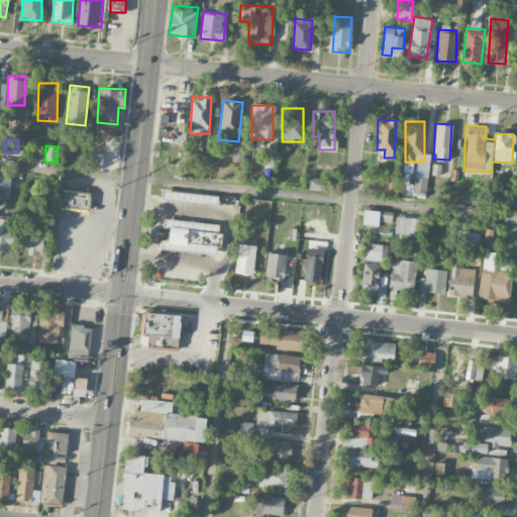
[(243,160),(243,151),(233,151),(232,160),(243,160)]
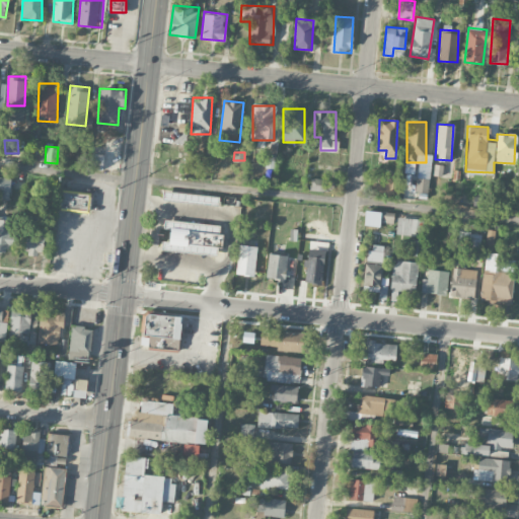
[(103,168),(103,154),(92,154),(92,168),(103,168)]
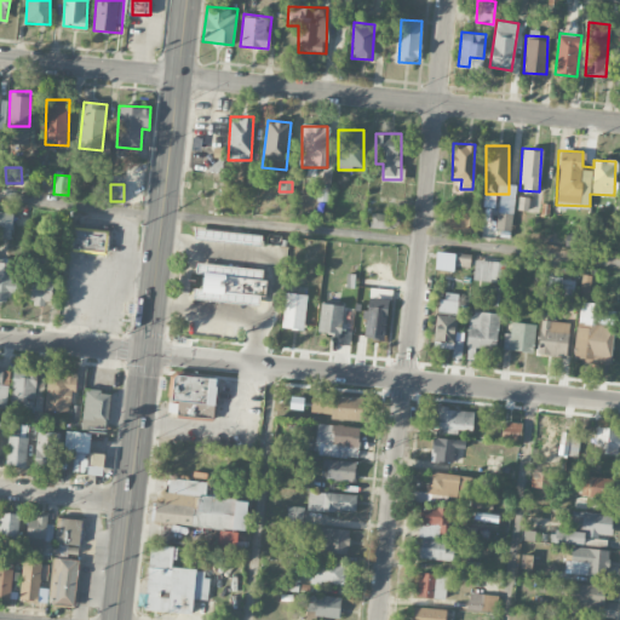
[(534,211),(535,199),(520,196),(518,210),(534,211)]
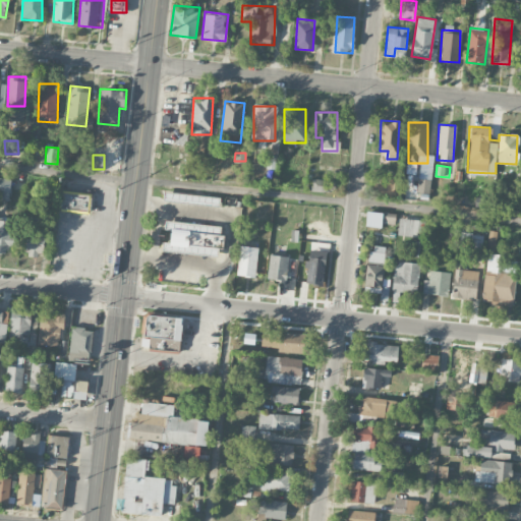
[(0,199),(11,199),(11,178),(0,178),(0,199)]
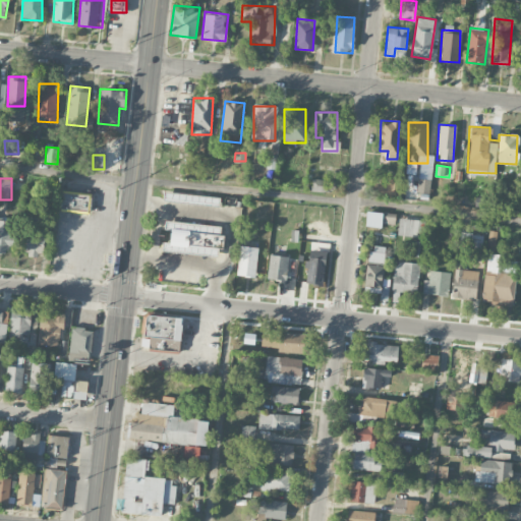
[(334,179),(308,179),(308,190),(334,190),(334,179)]
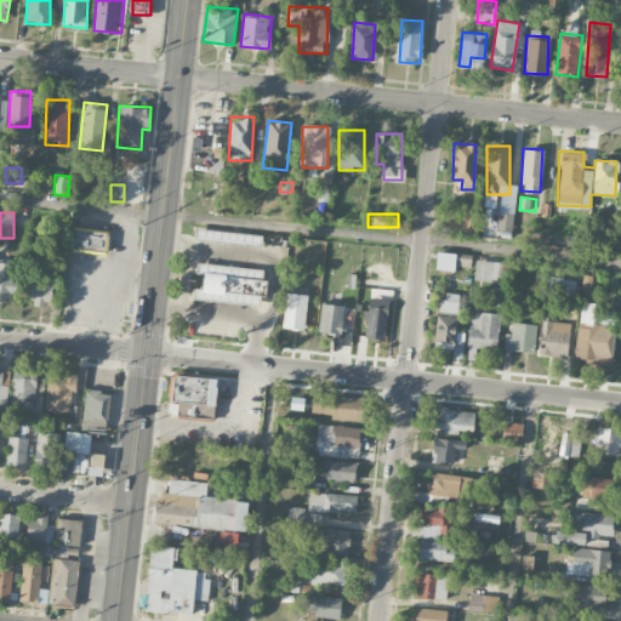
[(104,256),(107,232),(74,228),(72,251),(104,256)]
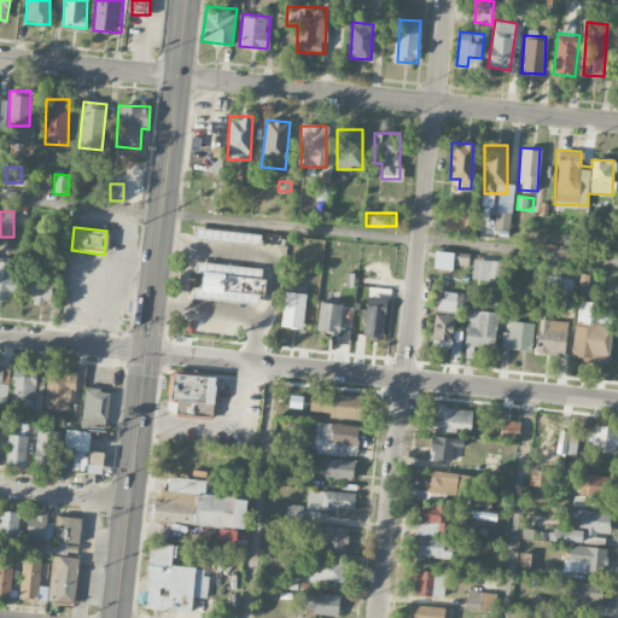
[(261,234),(194,227),(193,238),(260,245),(261,234)]
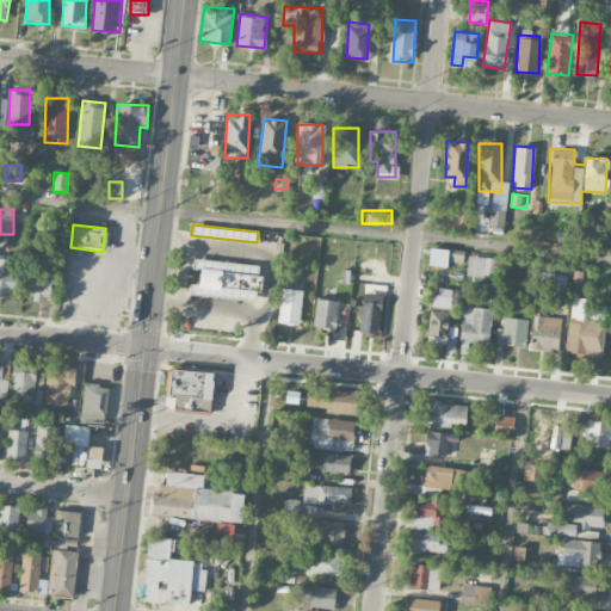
[(451,259),(462,260),(464,251),(433,246),(430,265),(450,267),(451,259)]
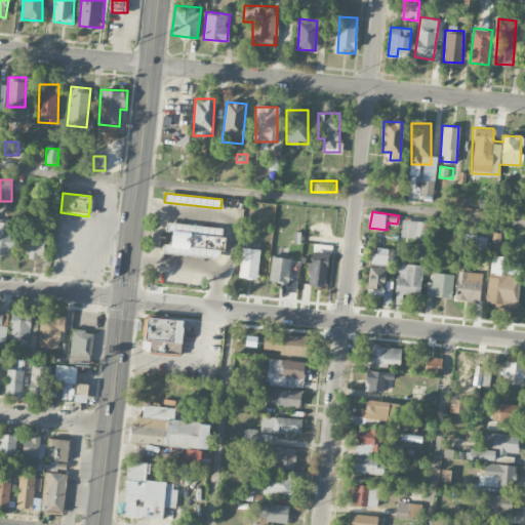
[(0,254),(10,255),(11,221),(0,220),(0,254)]
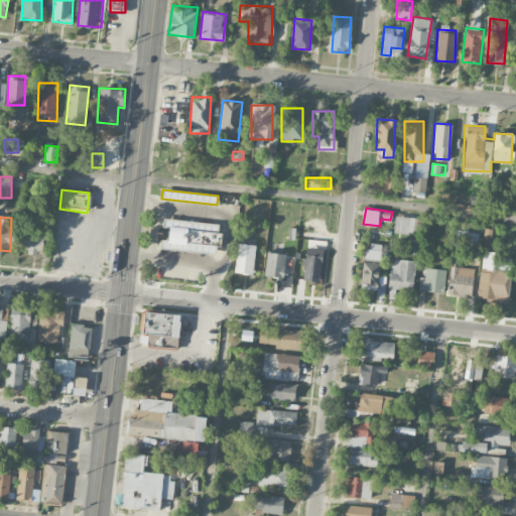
[(420,218),(395,217),(394,233),(419,235),(420,218)]
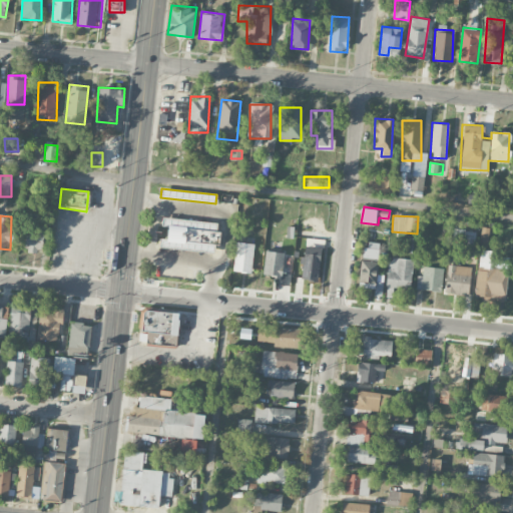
[(221,223),(161,217),(160,226),(168,226),(167,238),(160,237),(159,247),(218,253),(221,223)]
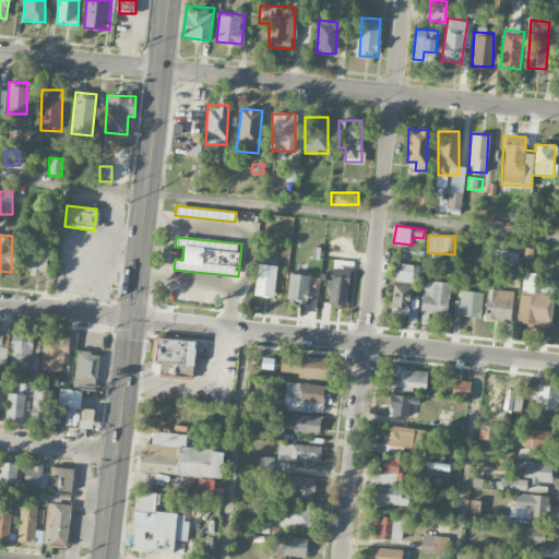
[(533,248),(524,247),(523,268),(532,268),(533,248)]
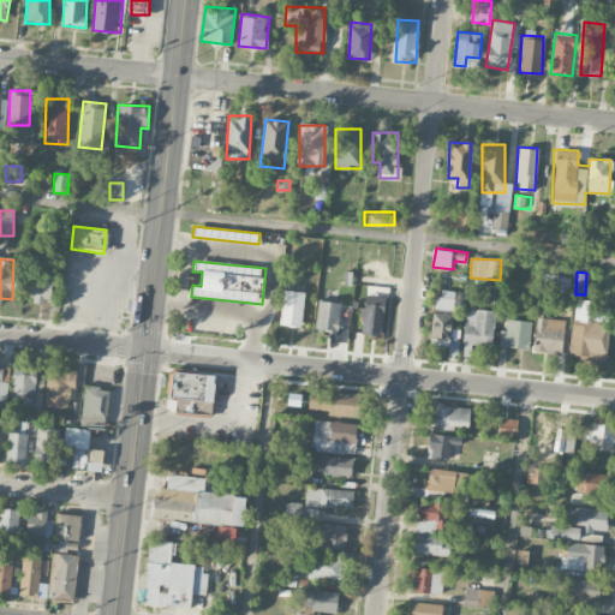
[(571,278),(544,274),(542,291),(555,293),(553,305),(567,308),(571,278)]
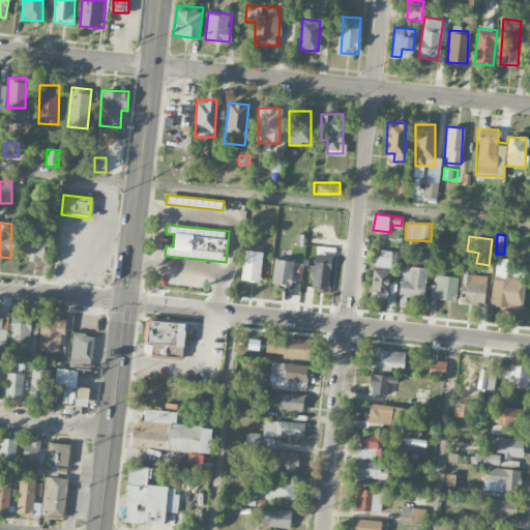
[(27,260),(43,260),(43,241),(27,241),(27,260)]
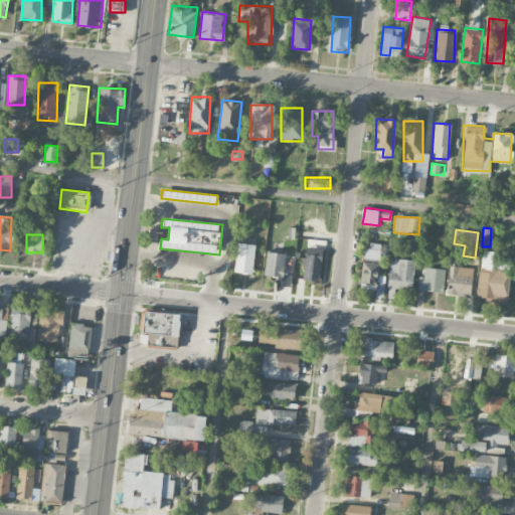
[(250,273),(254,244),(237,242),(234,271),(250,273)]
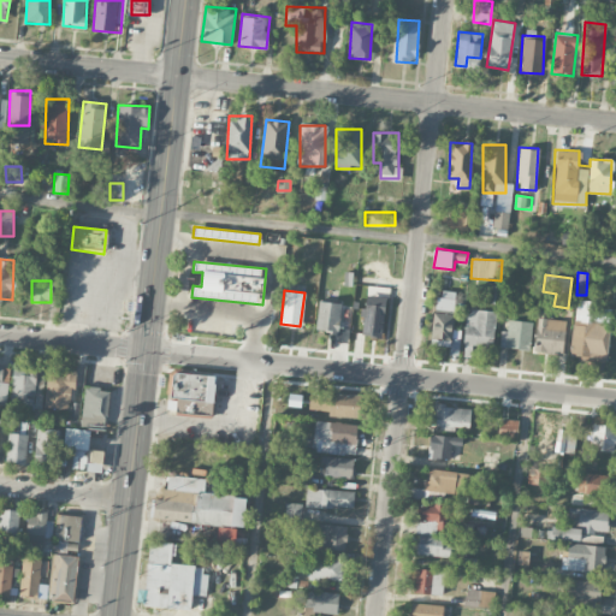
[(457,292),(437,290),(432,337),(452,339),(457,292)]
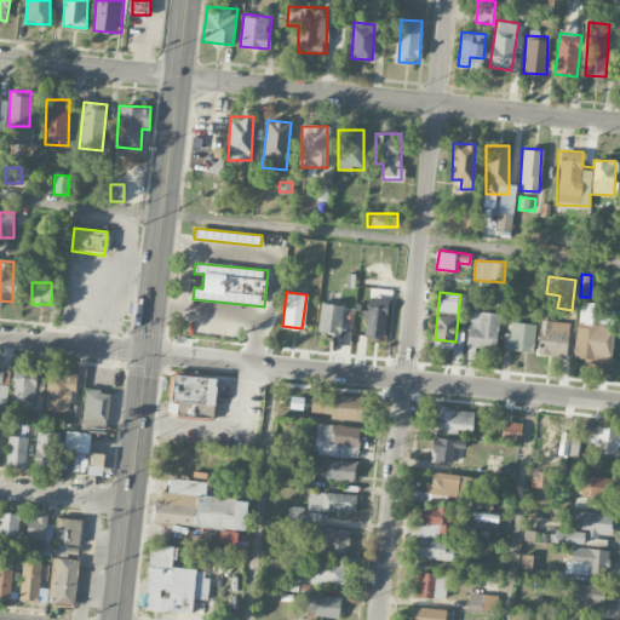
[(388,302),(368,299),(365,338),(384,339),(388,302)]
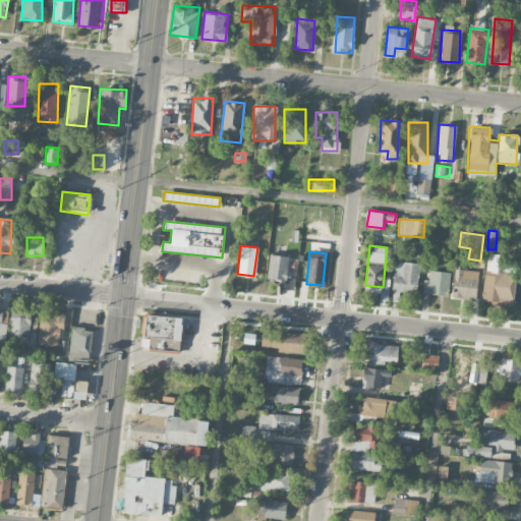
[(286,282),(290,256),(271,253),(266,279),(286,282)]
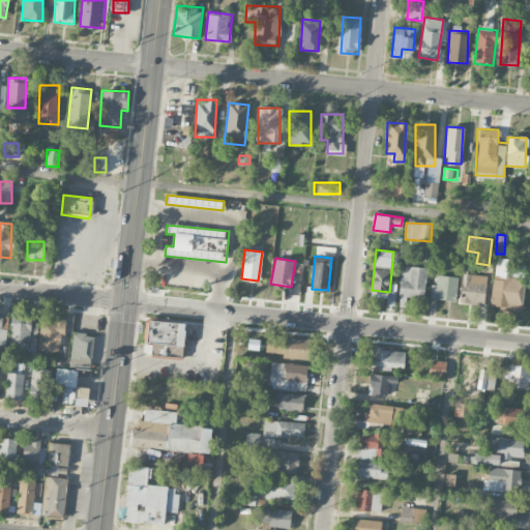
[(490,307),(522,311),(525,278),(504,275),(506,266),(495,264),(490,307)]
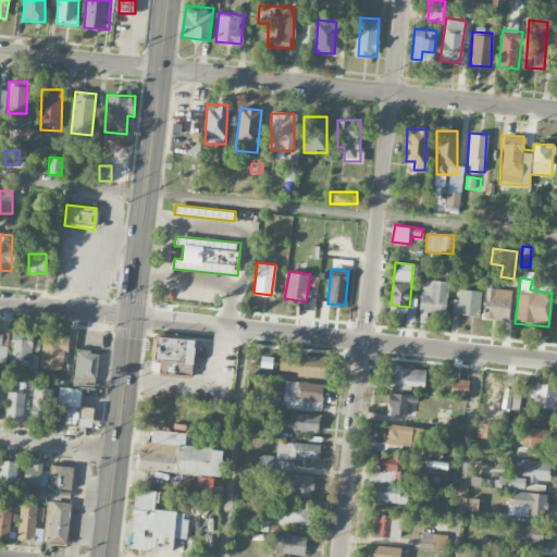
[(446,312),(448,281),(422,280),(421,311),(446,312)]
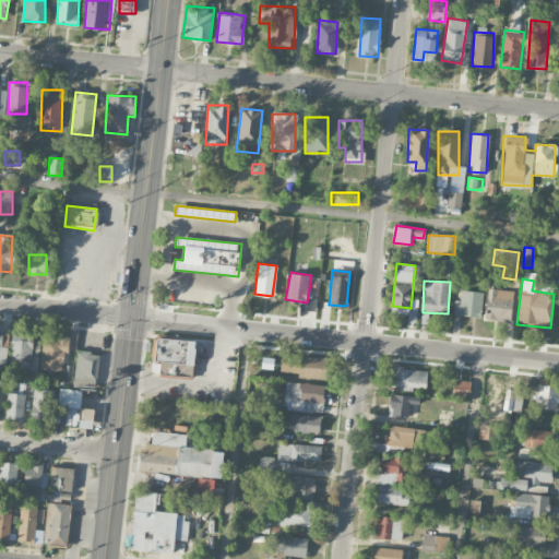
[(485,319),(509,322),(513,290),(488,287),(485,319)]
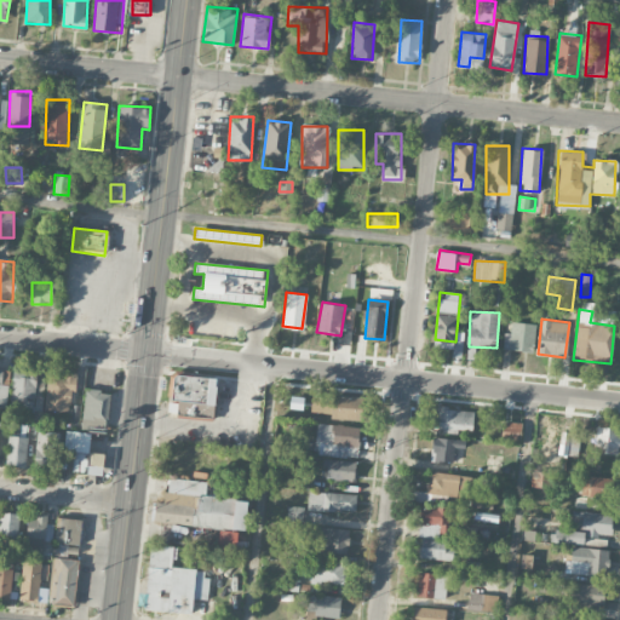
[(534,322),(505,321),(504,350),(533,351),(534,322)]
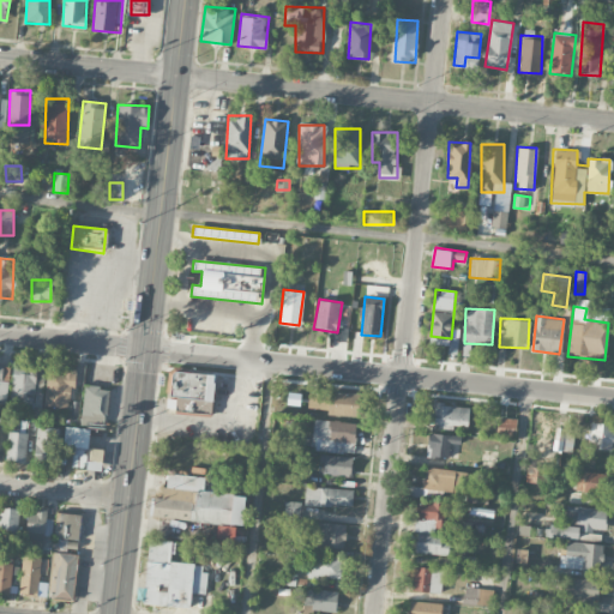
[(0,402),(5,403),(10,367),(0,365),(0,402)]
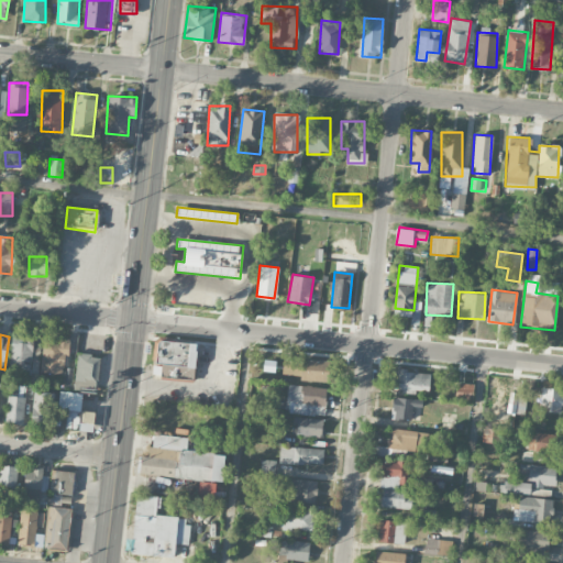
[(11,370),(32,371),(33,338),(12,338),(11,370)]
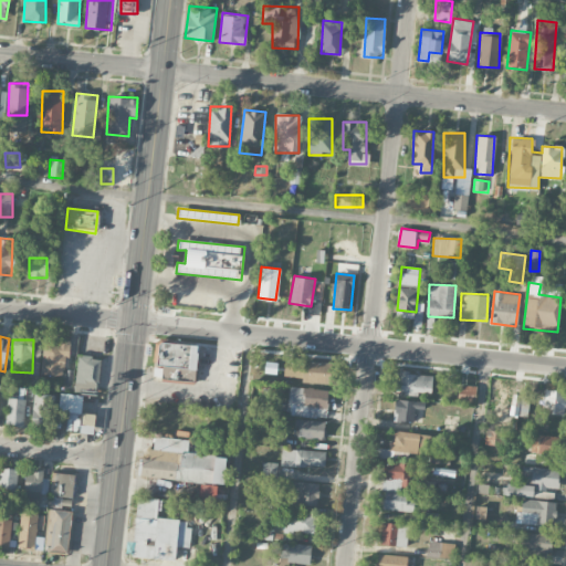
[(196,383),(199,345),(157,341),(154,379),(196,383)]
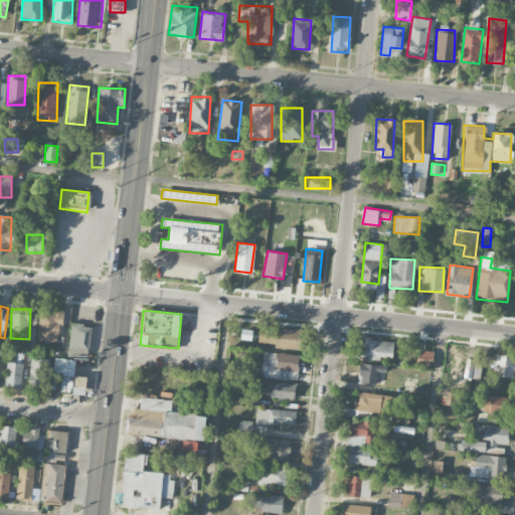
[(62,312),(39,311),(38,341),(60,342),(62,312)]
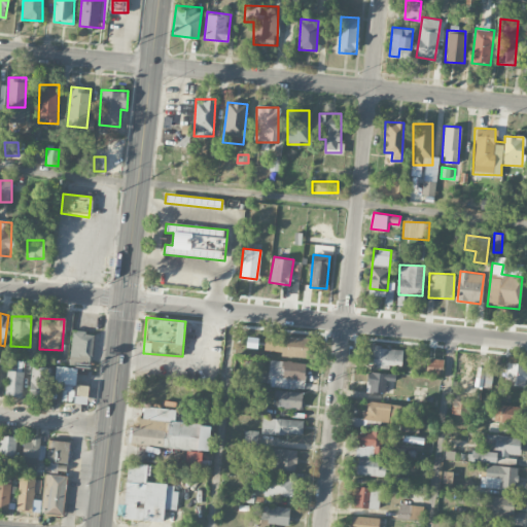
[(92,364),(92,331),(71,331),(71,364),(92,364)]
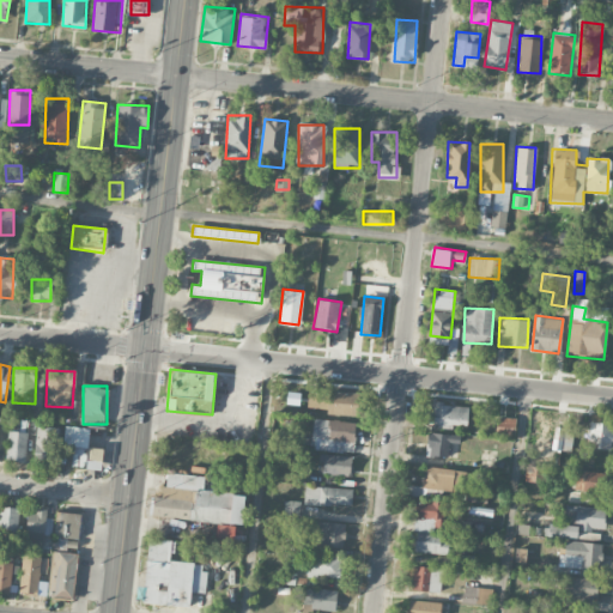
[(354,392),(309,392),(309,413),(354,413),(354,392)]
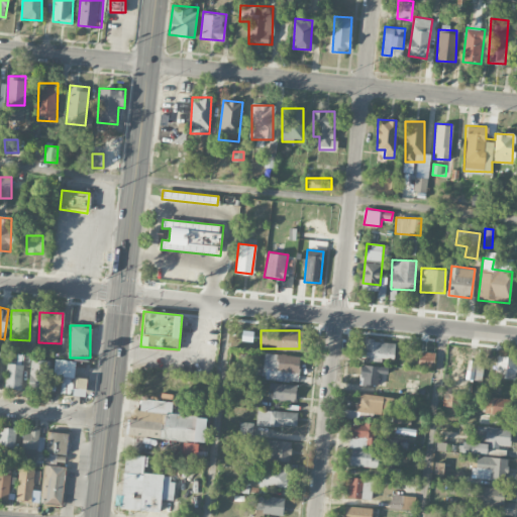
[(396,342),(363,336),(359,356),(393,363),(396,342)]
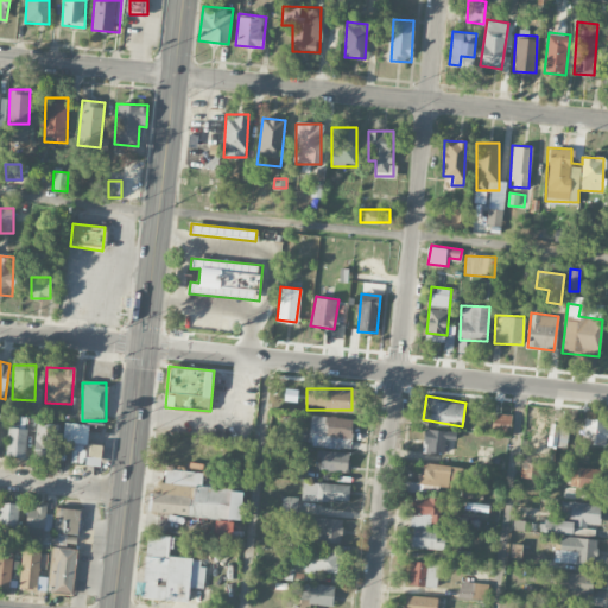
[(512,415),(494,411),(491,430),(508,434),(512,415)]
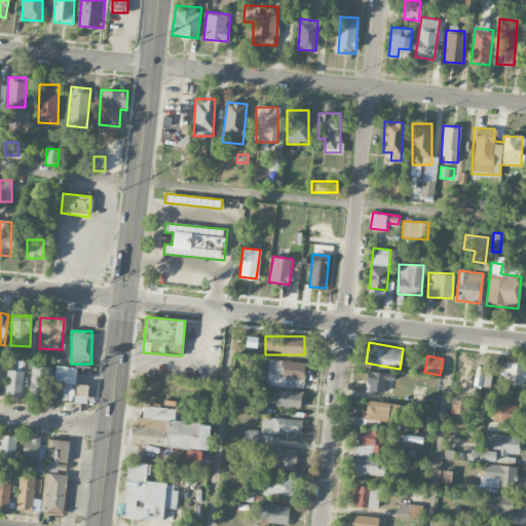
[(305,362),(268,360),(267,377),(276,377),(276,386),(304,387),(305,362)]
